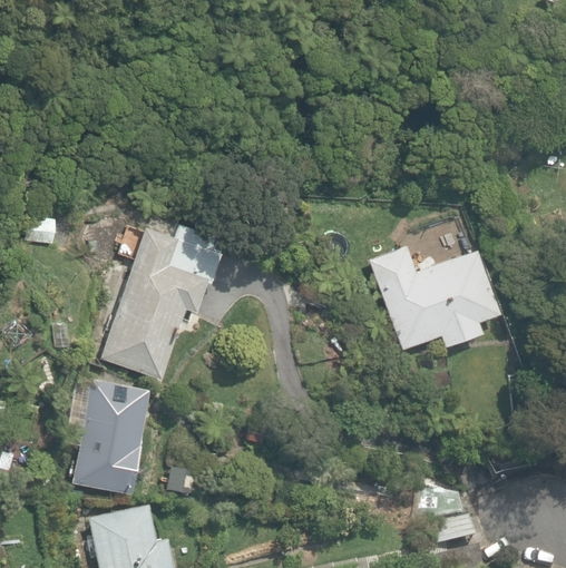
[(27,243),(54,245),(57,219),(29,217),(27,243)]
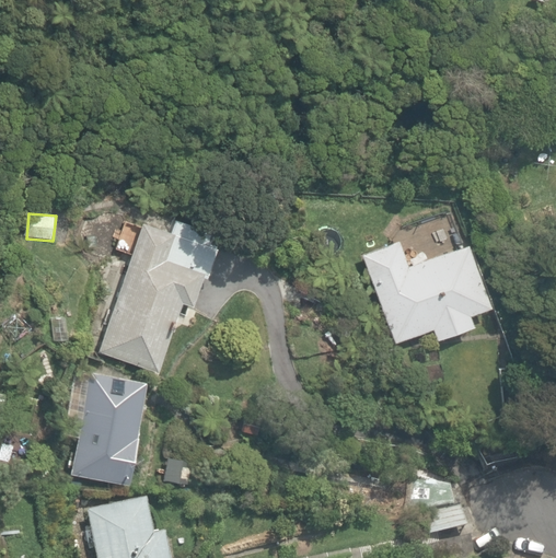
[(99,352),(158,373),(181,304),(193,309),(203,278),(208,280),(223,236),(176,220),(171,234),(143,224),(99,352)]
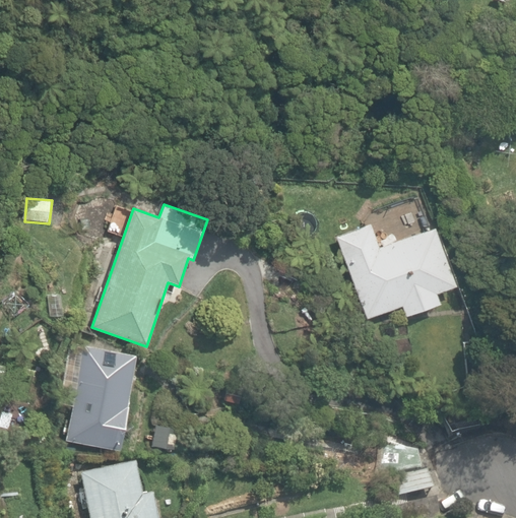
[(337,238),(367,319),(401,306),(404,316),(438,304),(434,294),(455,286),(434,229),(379,248),(371,225),(337,238)]
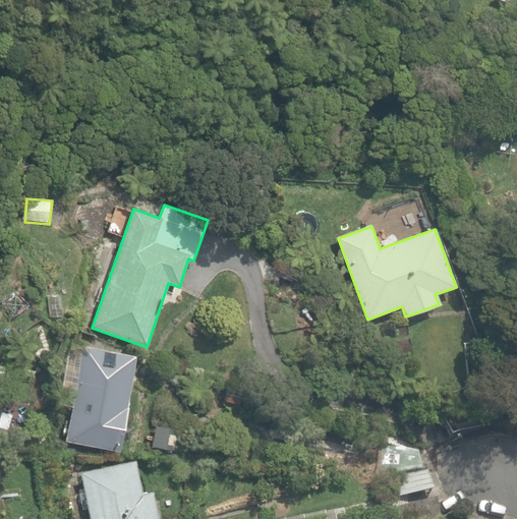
[(67,442),(121,452),(138,355),(84,346),(67,442)]
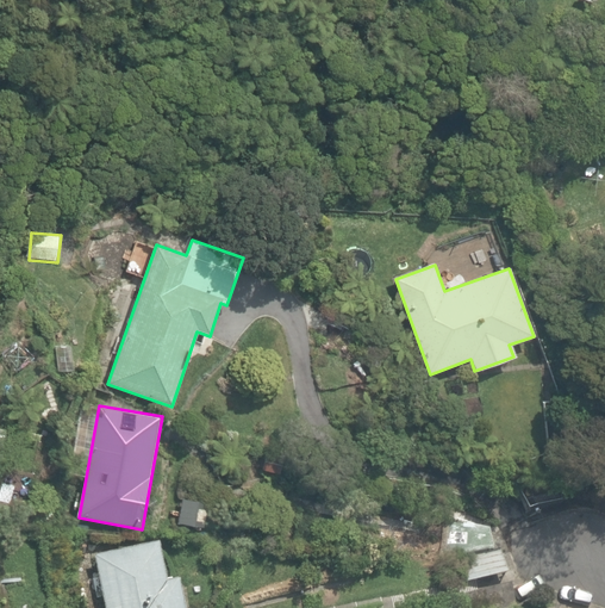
[(446,553),(487,556),(488,532),(447,529),(446,553)]
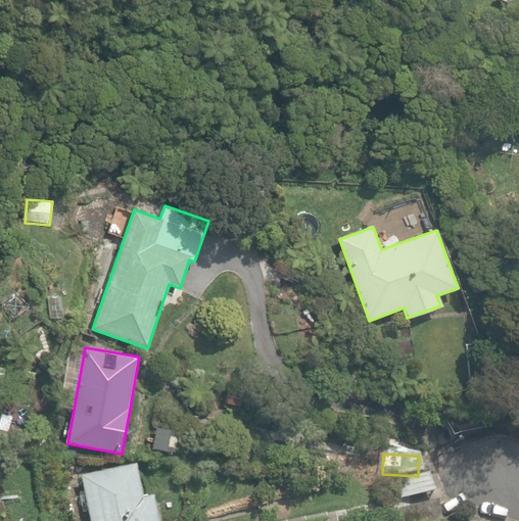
[(81,479),(89,520),(159,520),(155,499),(143,501),(137,468),(81,479)]
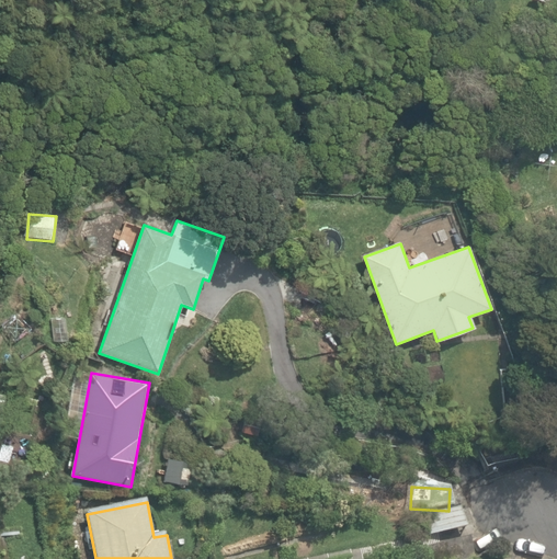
[(421,517),(427,540),(472,529),(461,510),(421,517)]
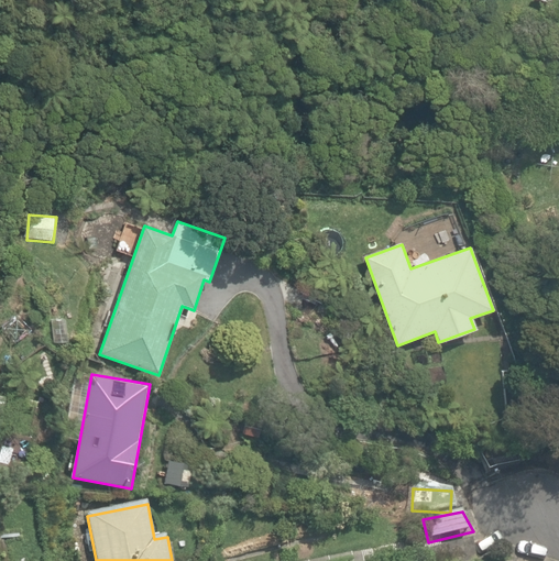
[(429,548),(431,560),(478,560),(474,539),(429,548)]
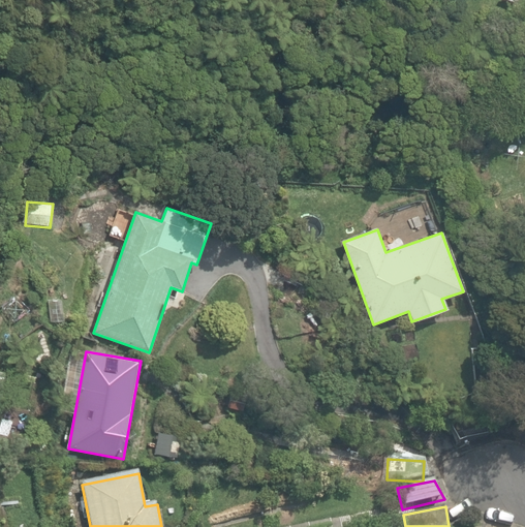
All buildings are outlined.
